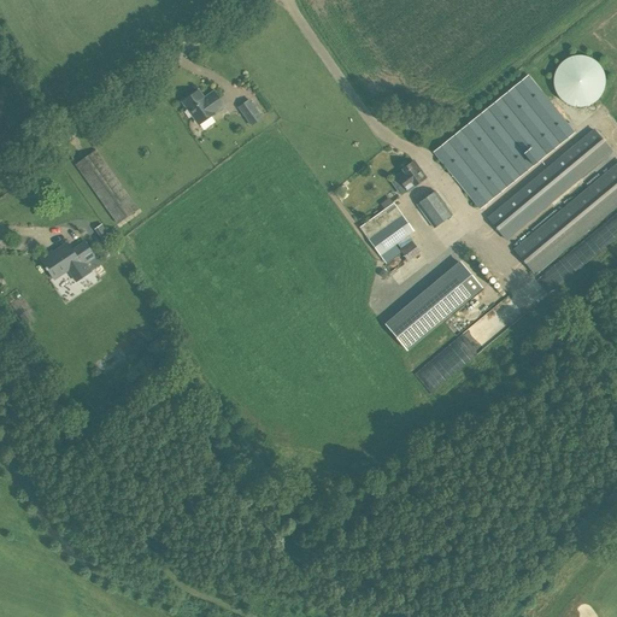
[(480,209),(574,133),(528,76),(434,153),(480,209)]
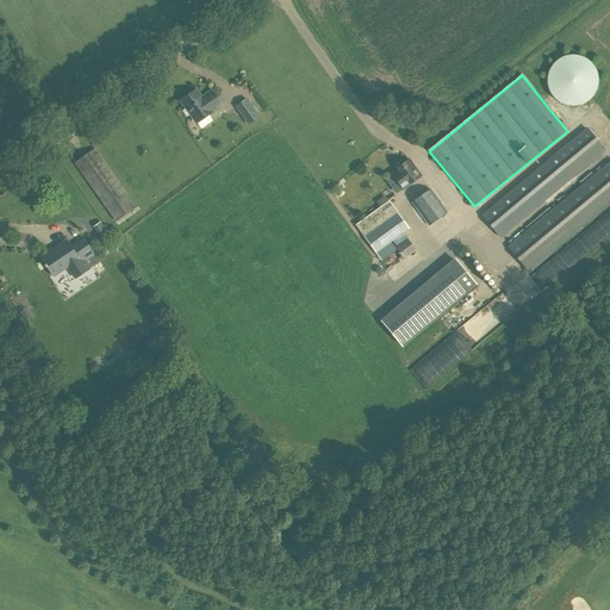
[(195,89),(180,101),(186,109),(184,110),(188,116),(190,114),(195,124),(212,112),(222,105),(211,91),(201,97),(195,89)]
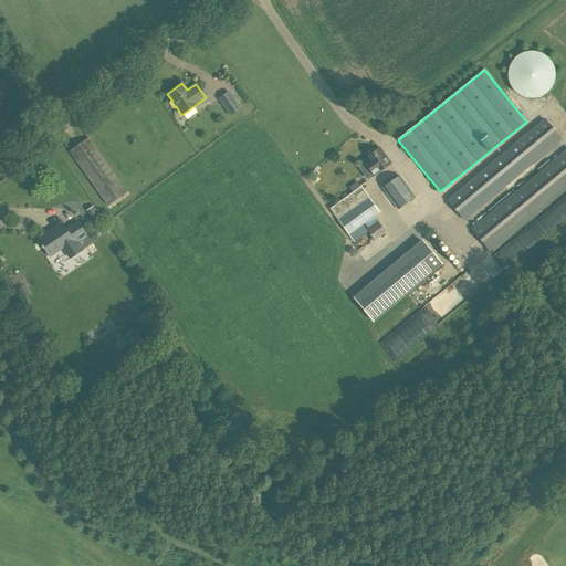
[(229,92),(219,100),(230,115),(240,108),(229,92)]
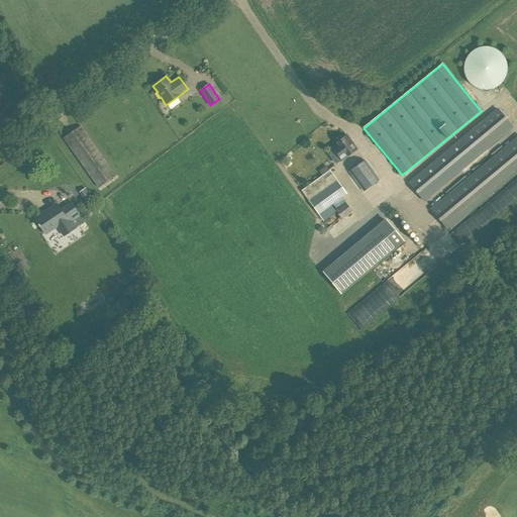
[(485,150),(513,127),(498,109),(469,132),(408,183),(424,202),(485,150)]
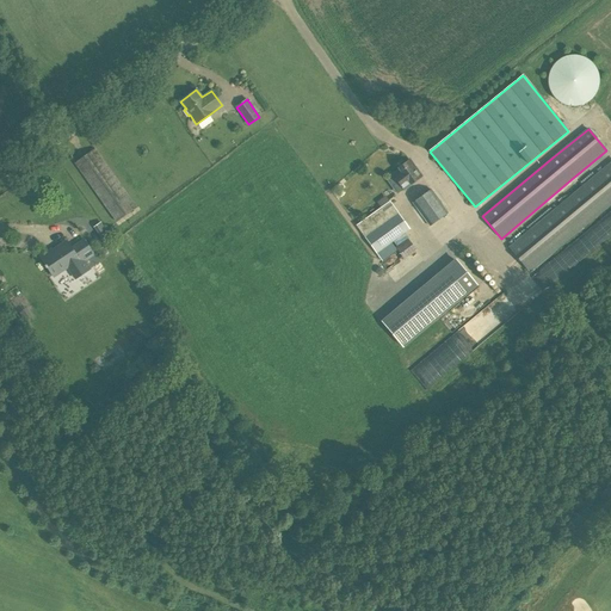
[(135,208),(94,149),(75,164),(116,221),(135,208)]
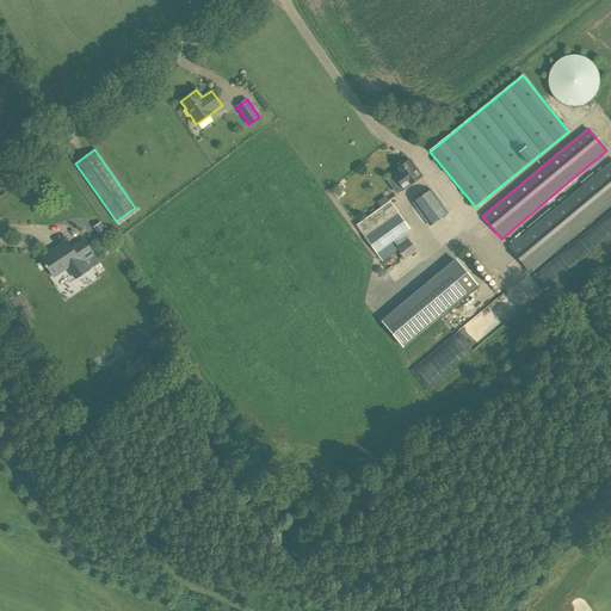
[(402,189),(421,177),(409,159),(399,167),(400,168),(392,174),(402,189)]
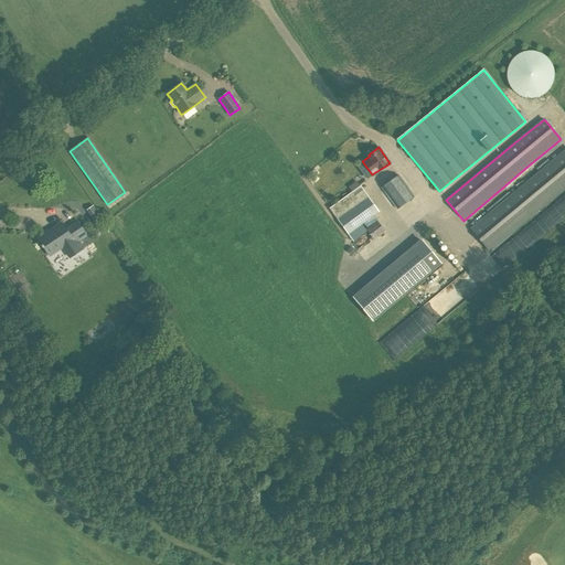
[(564,149),(470,228),(473,233),(489,251),(555,195),(564,187),(564,149)]
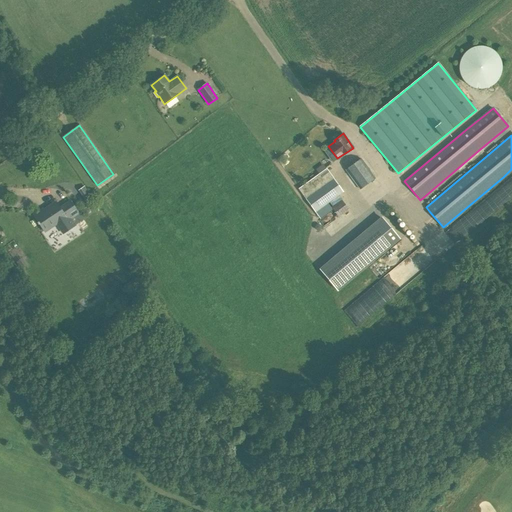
[(360,188),(374,177),(360,158),(345,169),(360,188)]
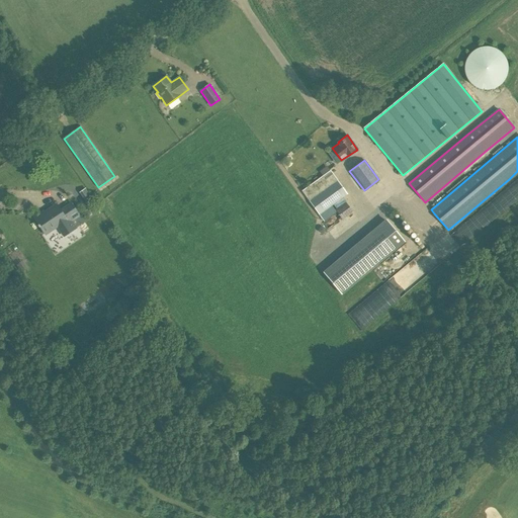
[(319,213),(332,204),(341,197),(347,194),(330,170),(303,190),(319,213)]
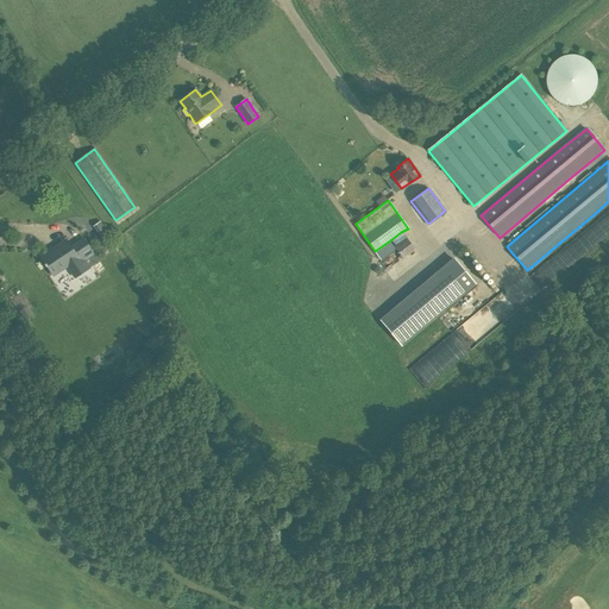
[(395,246),(402,257),(413,249),(406,238),(395,246)]
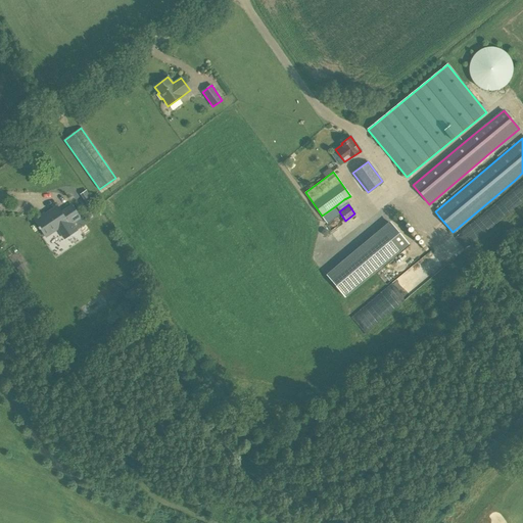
[(73,224),(80,219),(72,205),(60,212),(57,206),(56,206),(56,207),(45,216),(44,214),(34,220),(39,227),(38,228),(39,230),(40,229),(45,236),(46,236),(45,235),(57,228),(64,238),(77,230),(73,224)]
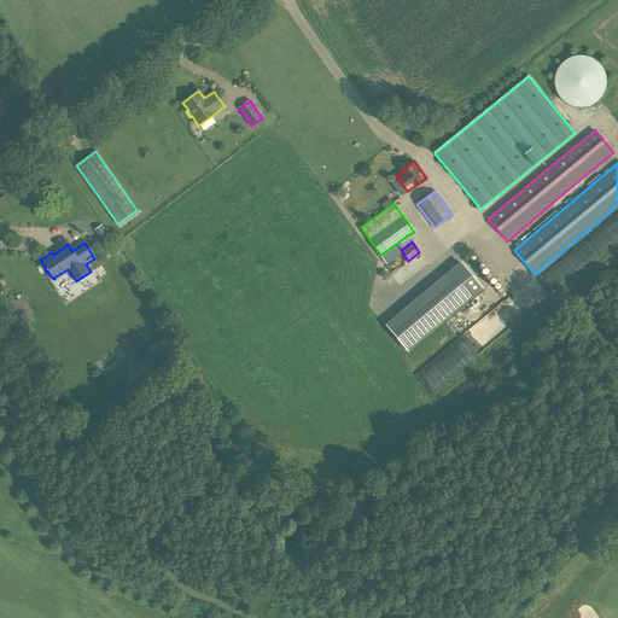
[(460,262),(442,278),(464,304),(483,289),(460,262)]
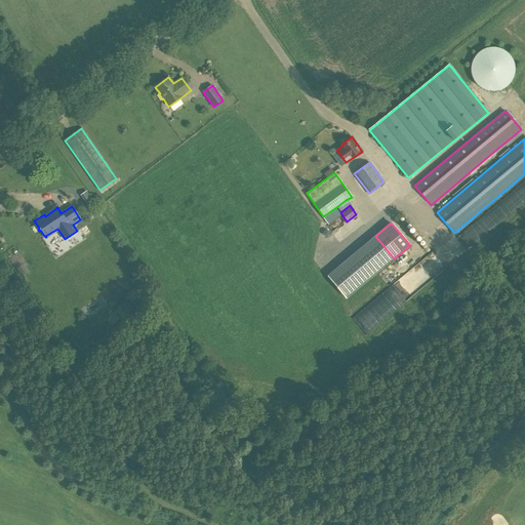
[(346,298),(394,258),(375,236),(327,276),(346,298)]
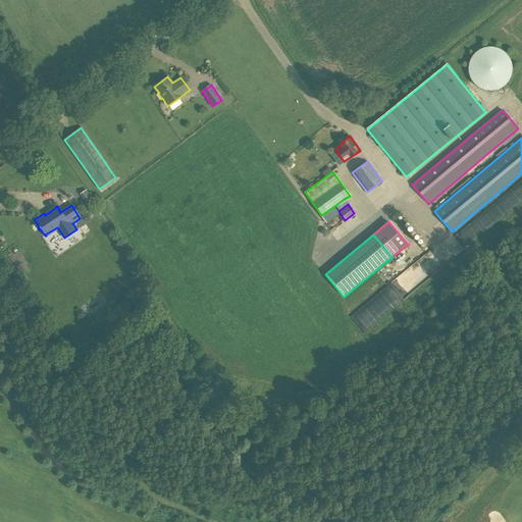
[(21,263),(15,267),(21,274),(28,270),(21,263)]
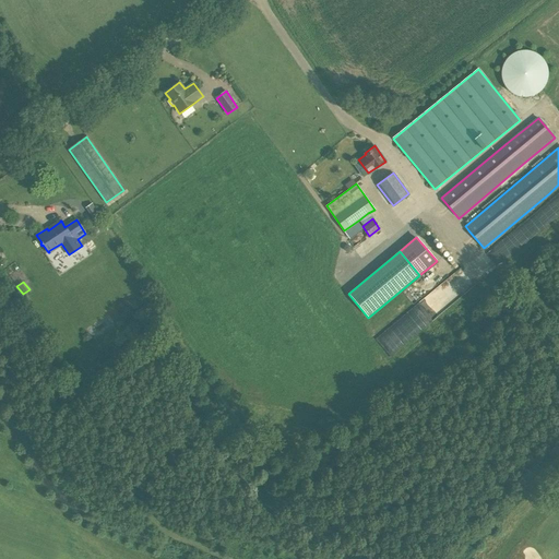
[(117,314),(120,320),(128,320),(131,318),(133,308),(129,300),(122,300),(118,306),(117,314)]
